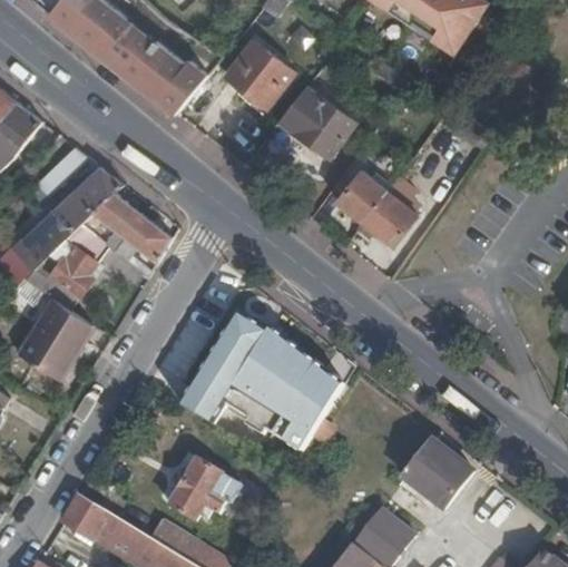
[(58,0),(46,15),(173,115),(221,57),(157,17),(138,0),(58,0)]
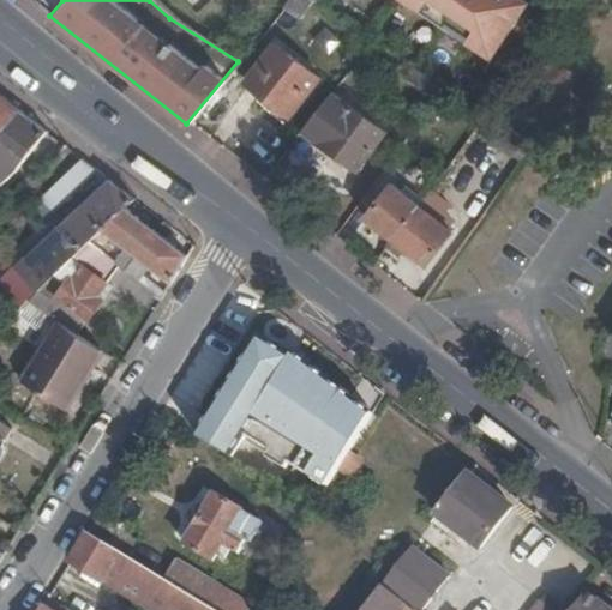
[(304,18),(312,0),(288,0),(285,8),(304,18)]
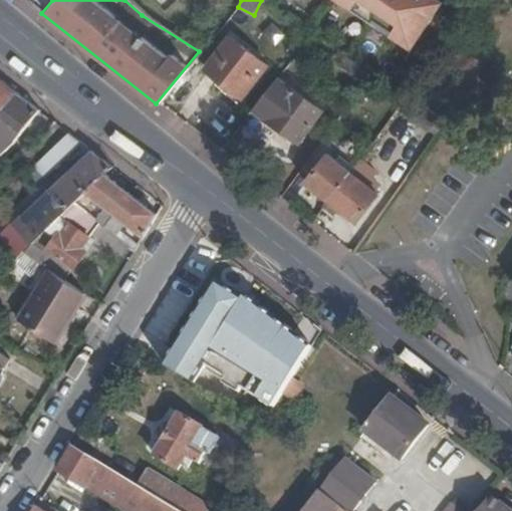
[(352,0),(414,42),(440,4),(434,0),(352,0)]
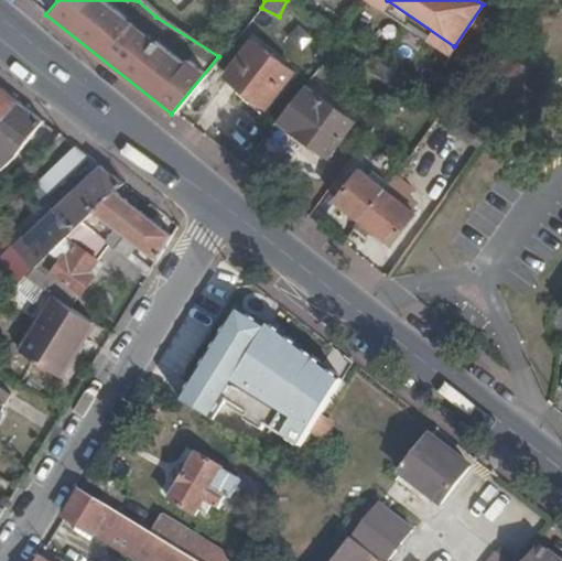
[(309,42),(317,28),(299,17),(290,31),(309,42)]
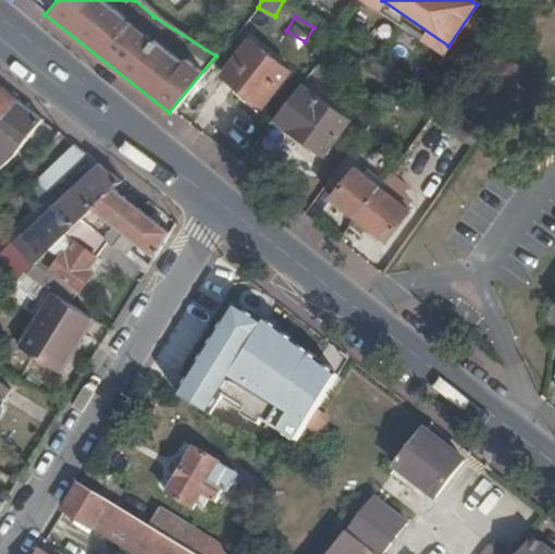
[(335,34),(325,47),(393,93),(403,79),(335,34)]
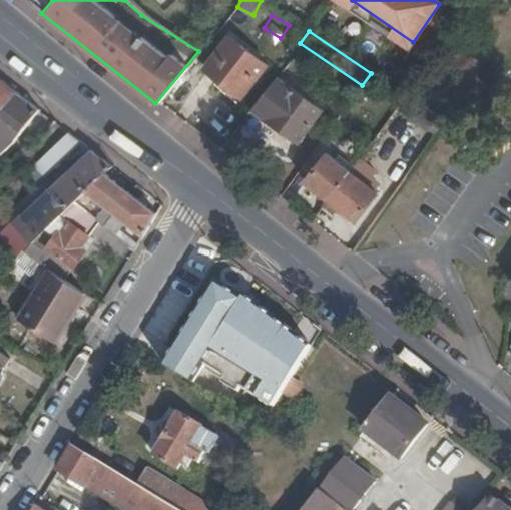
[(236,97),(261,67),(224,39),(201,70),(236,97)]
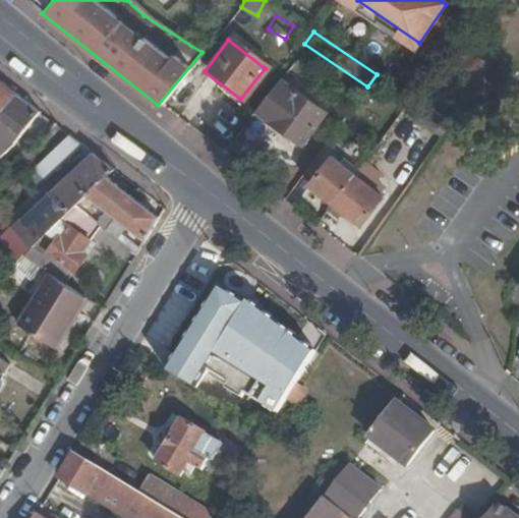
[(0,108),(15,89),(0,76),(0,108)]
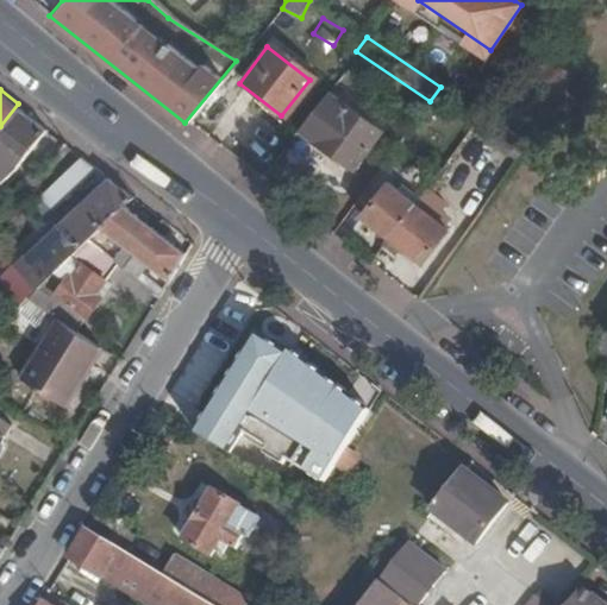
[(377,131),(325,90),(294,130),(349,170),(377,131)]
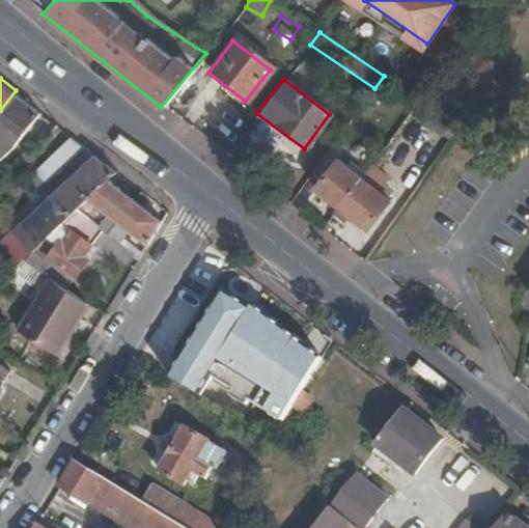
[(40,110),(16,90),(0,110),(0,142),(6,137),(15,143),(40,110)]
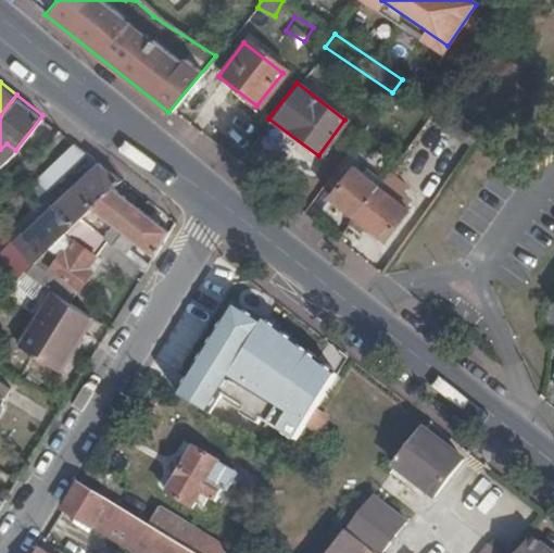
[(123,178),(97,159),(14,238),(29,255),(25,260),(29,266),(80,217),(93,205),(114,186),(123,178)]
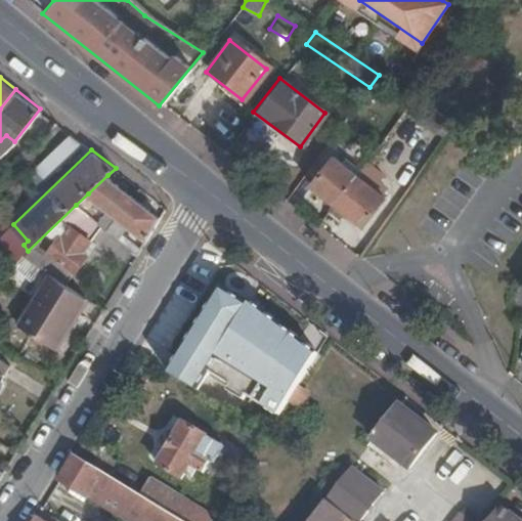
[(330,157),(308,185),(331,204),(353,175),(330,157)]
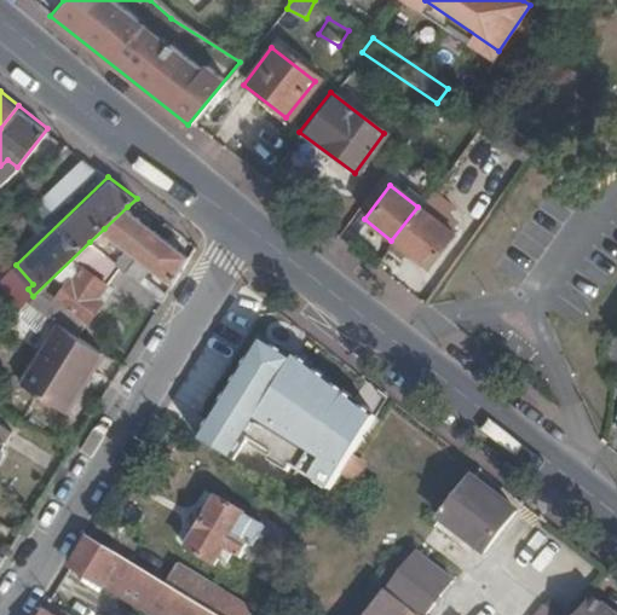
[(127,207),(104,228),(137,255),(157,230),(127,207)]
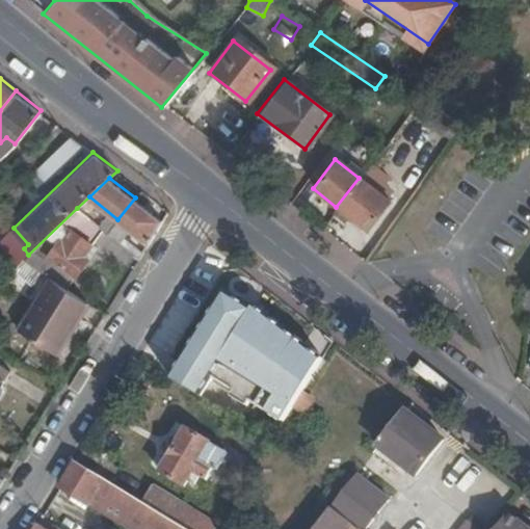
[(387,201),(359,178),(336,207),(363,230),(387,201)]
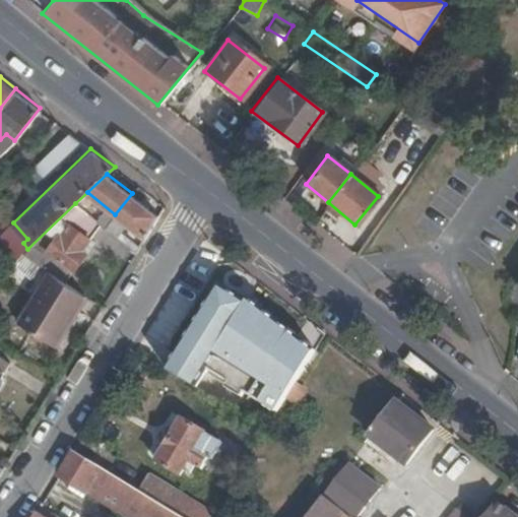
[(132,193),(115,214),(108,223),(106,225),(112,232),(122,220),(144,241),(160,215),(132,193)]
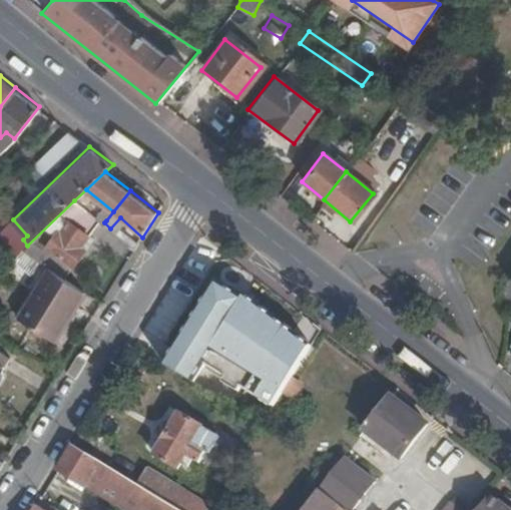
[(99,221),(74,200),(27,245),(23,248),(38,259),(48,265),(65,277),(69,270),(44,251),(47,246),(74,266),(86,250),(80,246),(88,235),(99,221)]
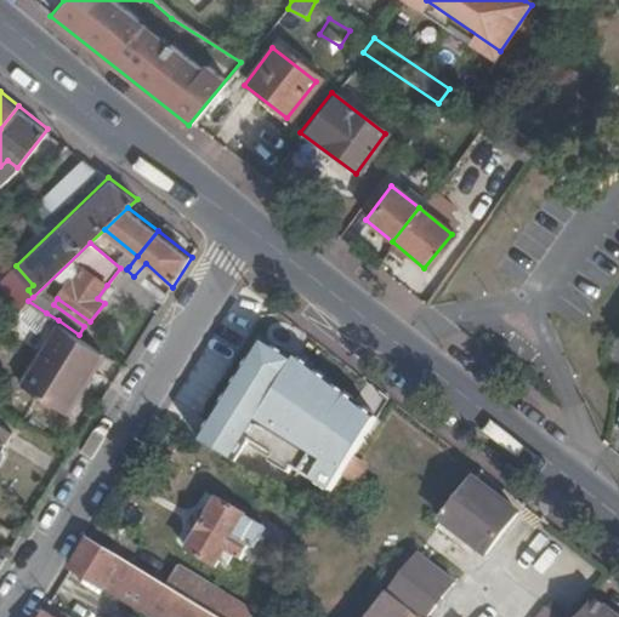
[(114,290),(107,285),(97,298),(104,303),(114,290)]
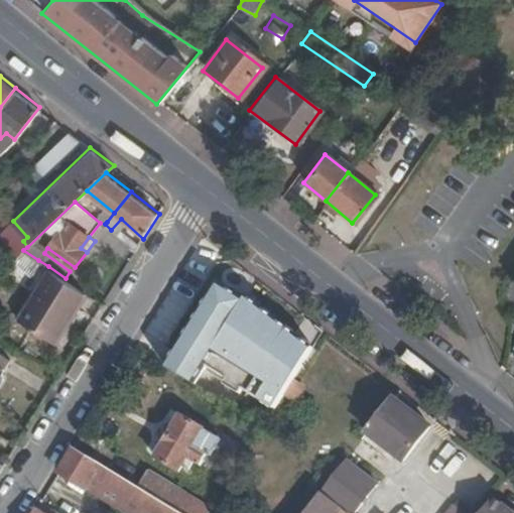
[(13,259),(28,274),(38,260),(23,250),(13,259)]
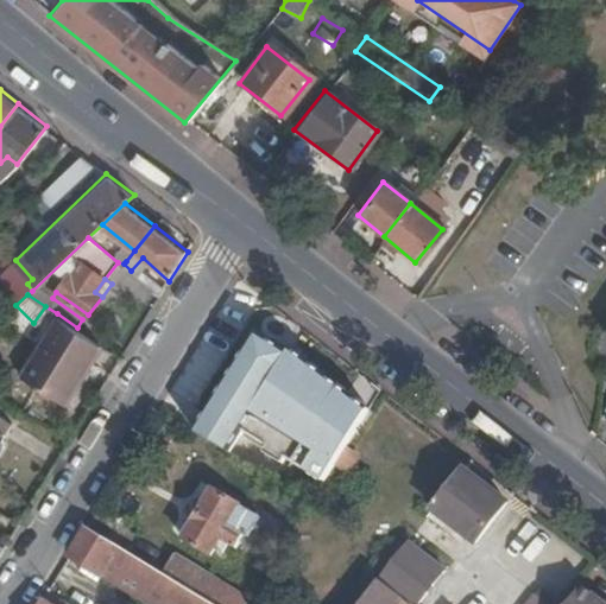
[(18,372),(63,401),(102,344),(77,328),(57,313),(18,372)]
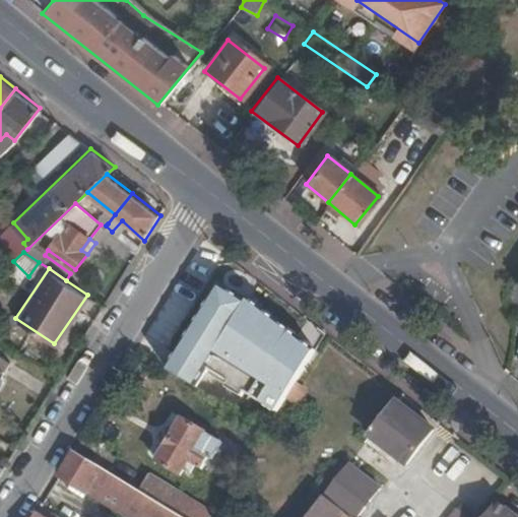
[(220,288),(181,352),(207,371),(274,416),(287,396),(296,383),(303,371),(315,350),(249,300),(246,305),(220,288)]
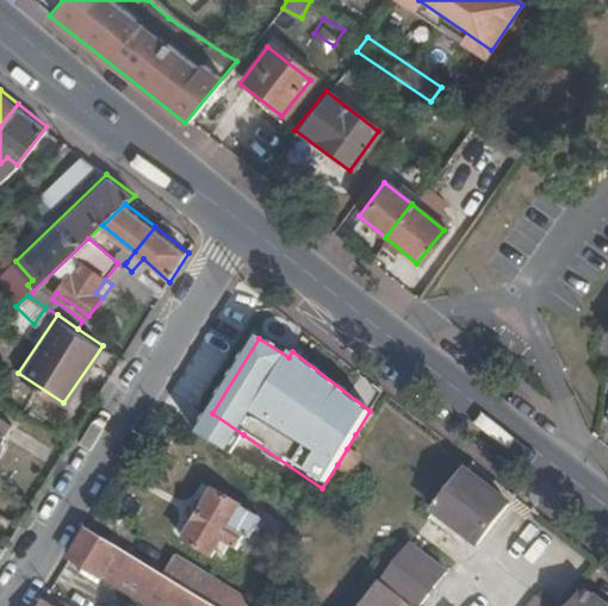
[(243,435),(212,413),(203,428),(234,449),(243,435)]
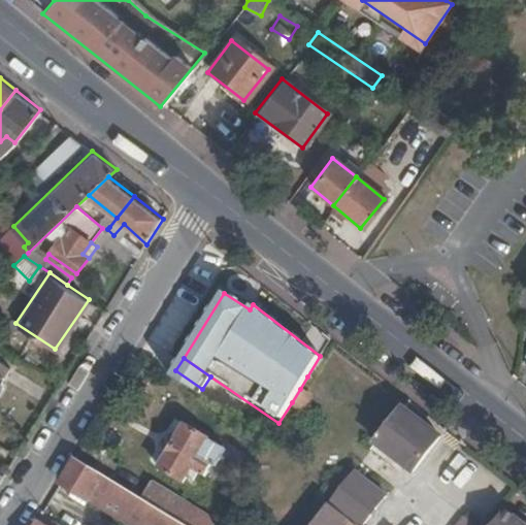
[(202,389),(175,370),(170,378),(198,395),(202,389)]
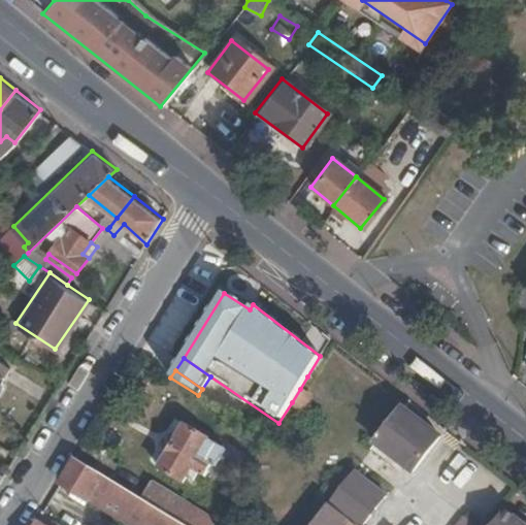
[(304,393),(300,389),(292,402),(301,408),(313,392),(308,389),(304,393)]
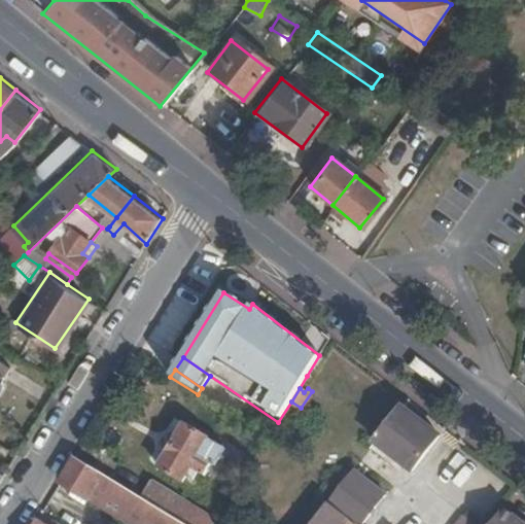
[(410,469),(439,435),(401,407),(380,432),(374,442),(410,469)]
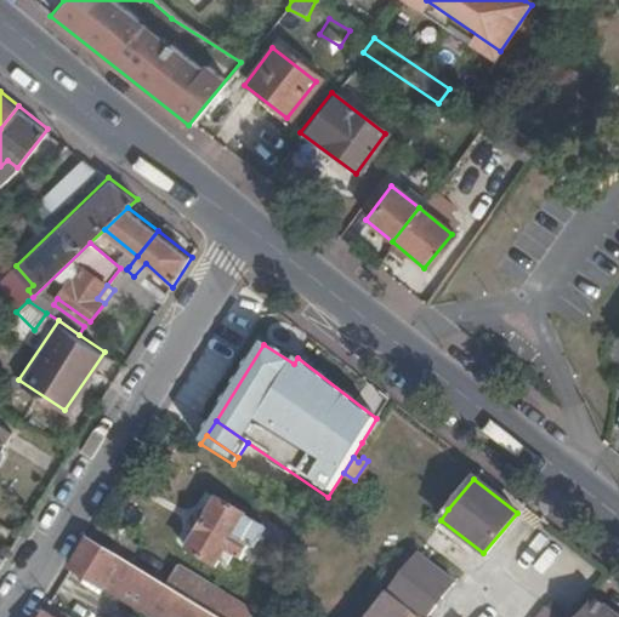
[(253,548),(265,529),(219,500),(187,549),(215,566),(220,559),(227,564),(233,555),(242,560),(249,547),(253,548)]
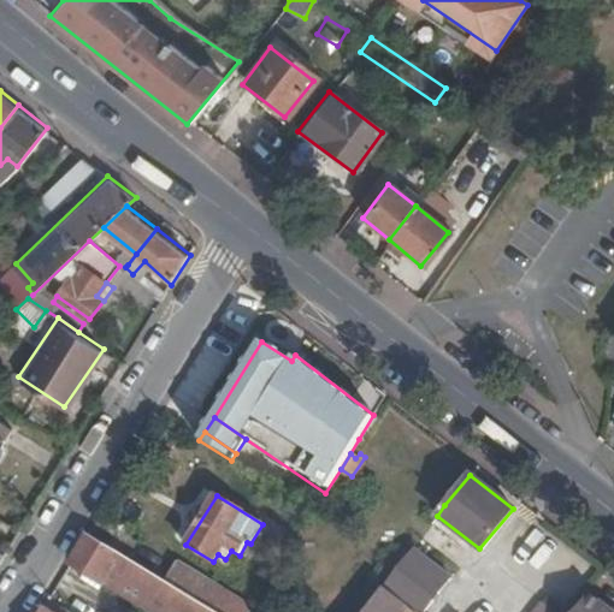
[(89,533),(72,562),(154,611),(218,611),(165,580),(89,533)]
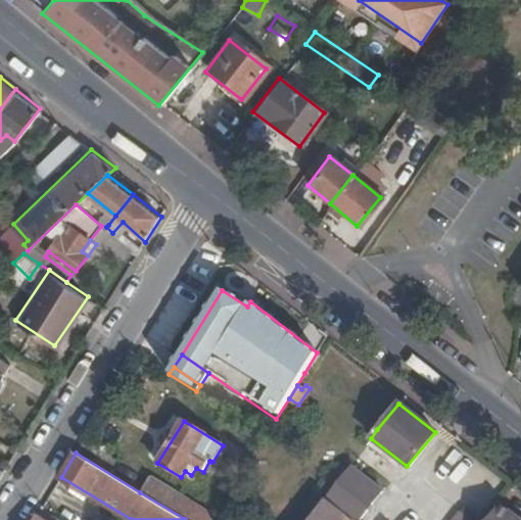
[(388,480),(358,456),(306,519),(339,519),(345,514),(352,519),(356,519),(357,519),(388,480)]
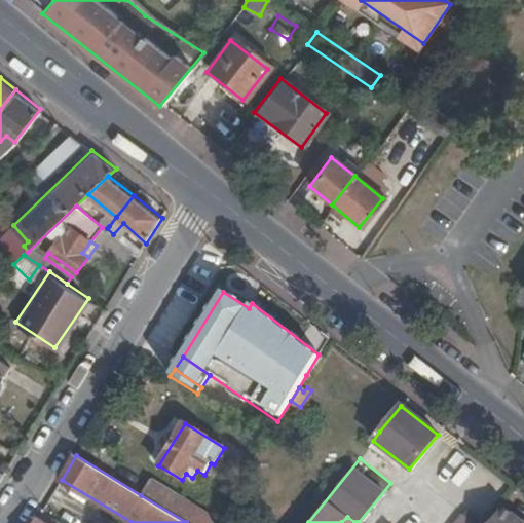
[(152,479),(141,495),(186,522),(200,522),(207,512),(152,479)]
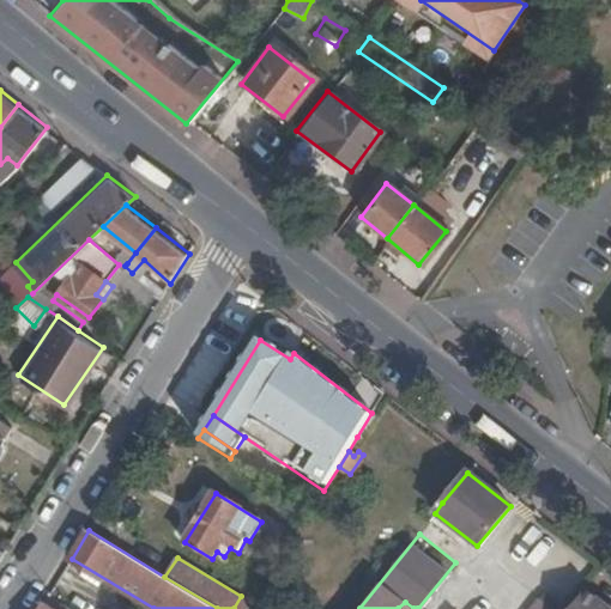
[(573,608),(610,608),(588,590),(573,608)]
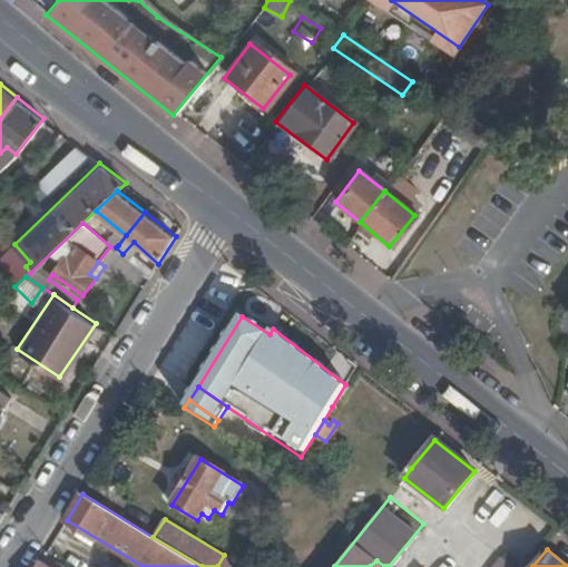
[(231,566),(235,561),(224,555),(217,566),(231,566)]
